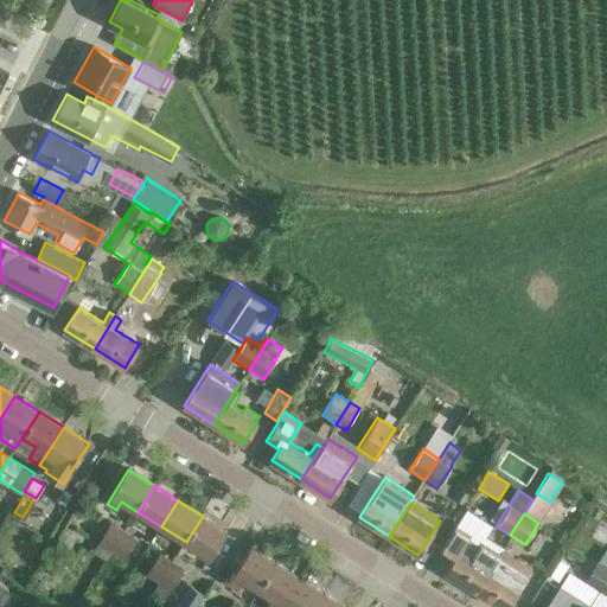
[(228,531),(203,516),(186,542),(211,558),(228,531)]
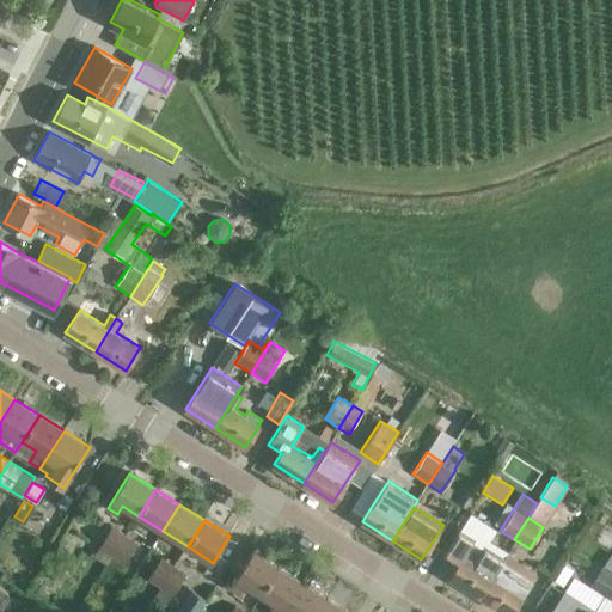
[(111,526),(98,548),(110,556),(124,533),(111,526)]
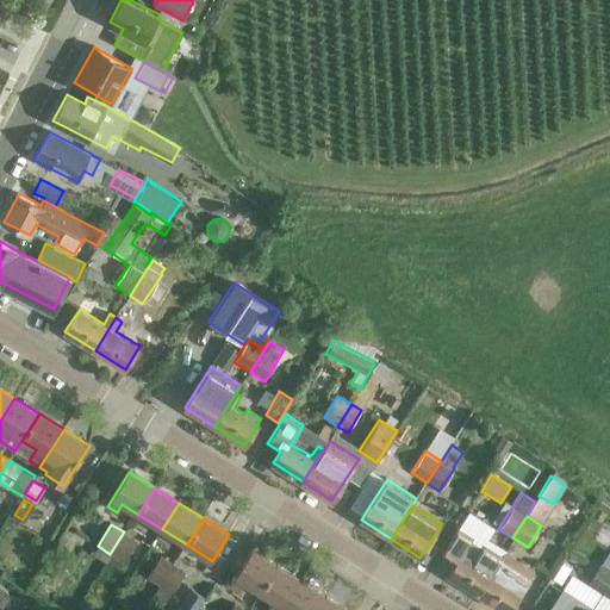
[(473,534),(471,536),(458,528),(441,554),(455,562),(447,574),(478,593),(504,552),(473,534)]
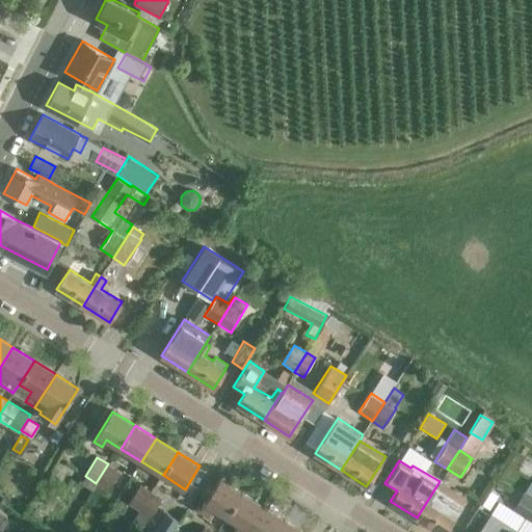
[(110,464),(98,484),(107,489),(118,471),(110,464)]
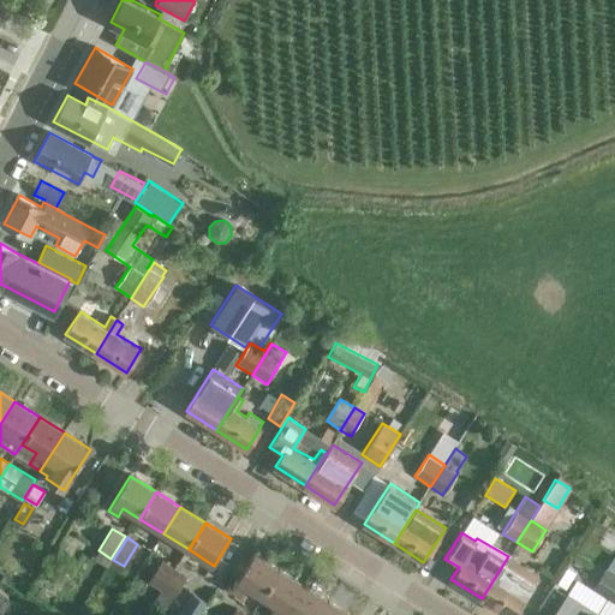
[(248,587),(262,597),(280,569),(254,554),(237,580),(230,591),(240,598),(248,587)]
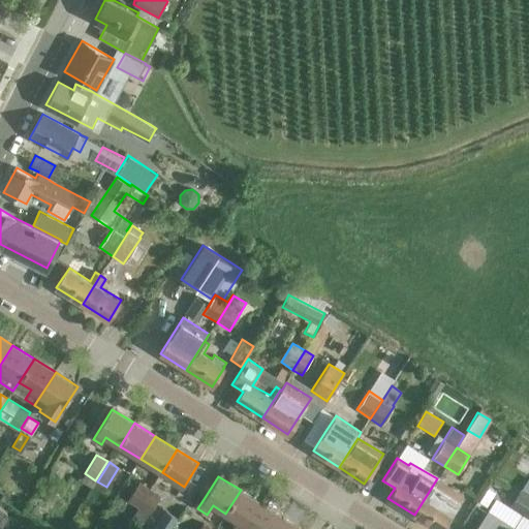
[(437,478),(414,515),(436,528),(440,528),(452,511),(462,494),(437,478)]
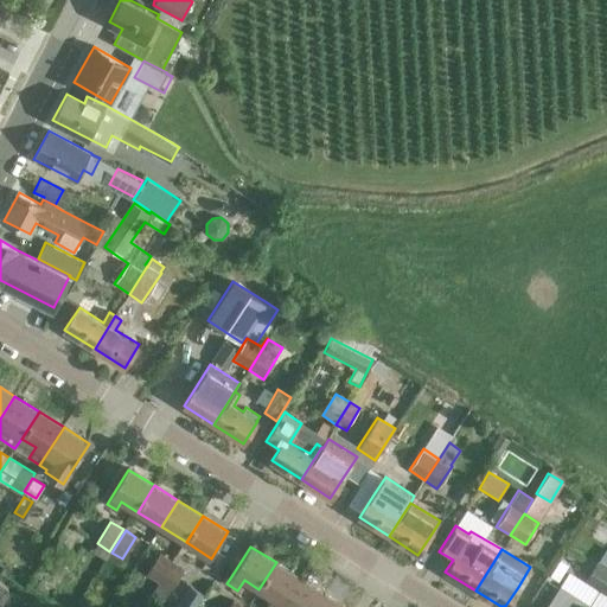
[(159,553),(146,575),(159,582),(172,561),(159,553)]
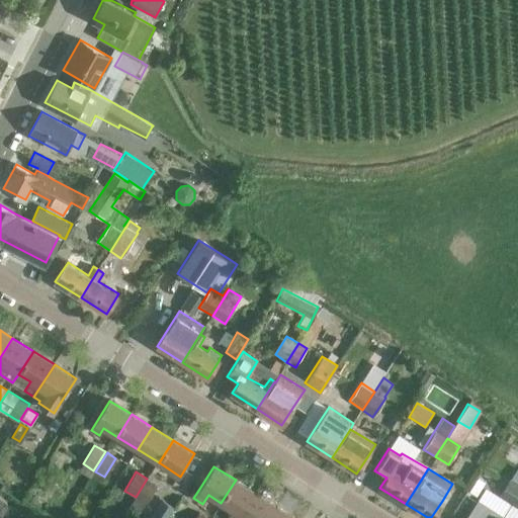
[(511,504),(517,493),(517,473),(515,472),(512,478),(510,477),(498,496),(511,504)]
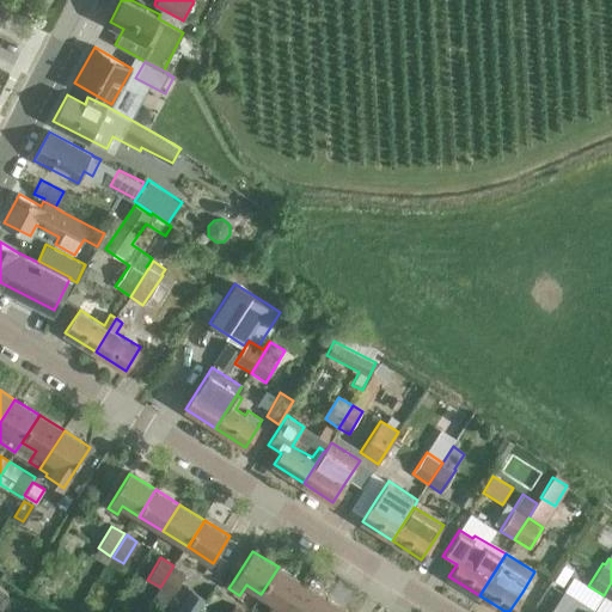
[(164,609),(185,574),(173,565),(160,587),(152,600),(164,609)]
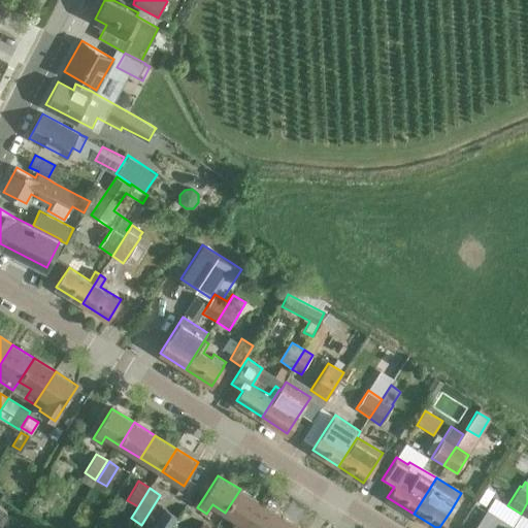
[(225,513),(237,520),(231,527),(244,527),(261,502),(240,489),(225,513)]
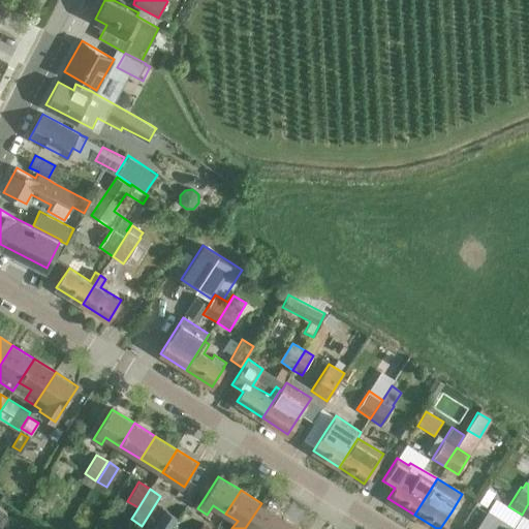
[(261,503),(245,528),(273,528),(282,517),(261,503)]
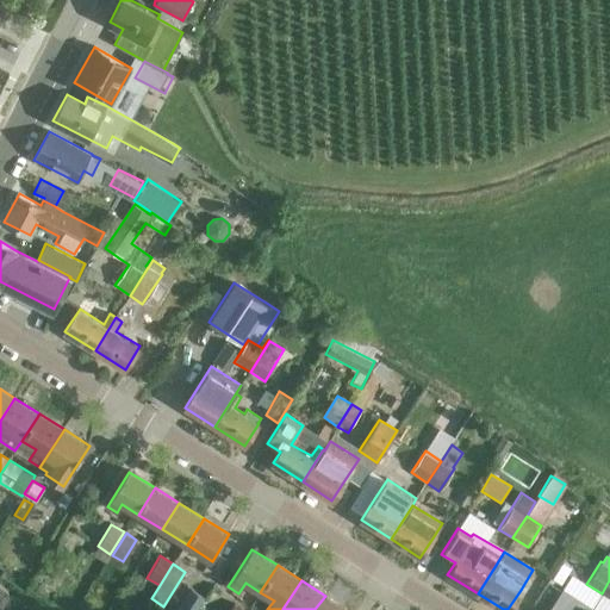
[(0,609),(4,609),(11,601),(8,589),(0,582),(0,609)]
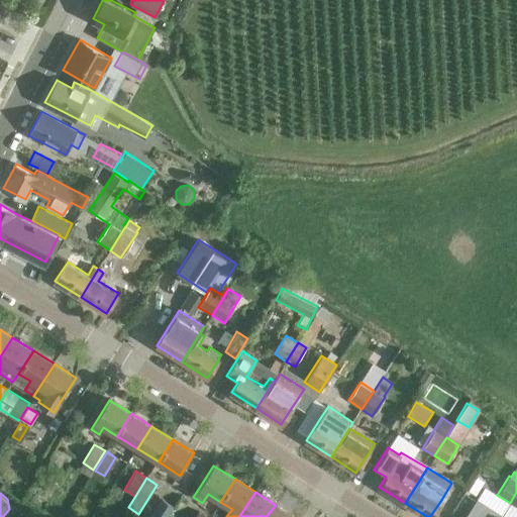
[(162,498),(148,516),(167,516),(174,506),(162,498)]
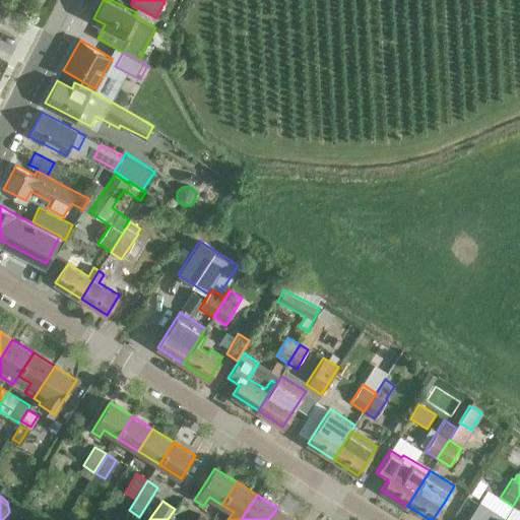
[(468,519),(504,519),(505,518),(480,503),(468,519)]
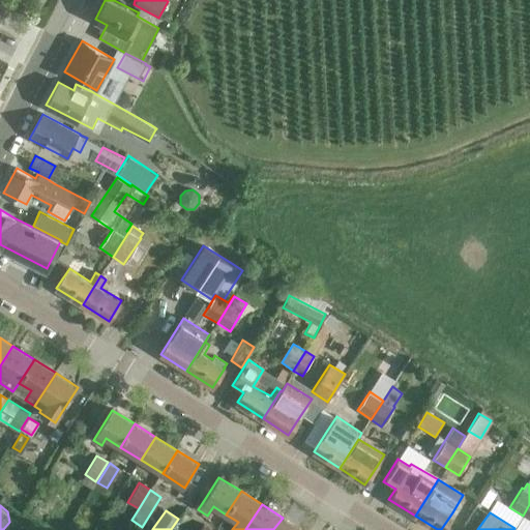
[(302,529),(283,518),(273,529),(302,529)]
